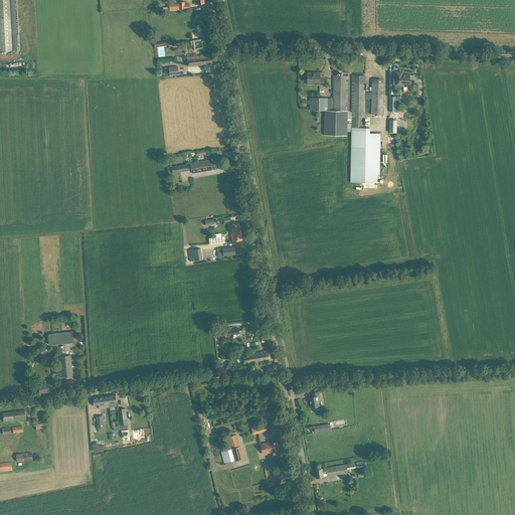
[(0,0),(0,51),(12,51),(9,0),(0,0)]
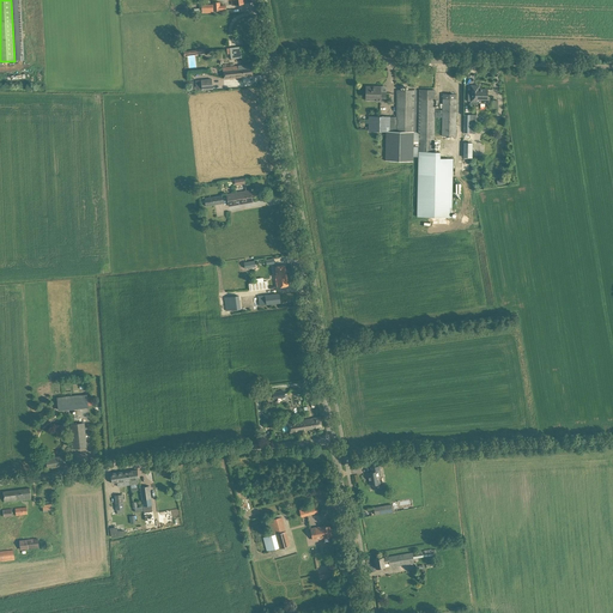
[(230,47),(231,59),(242,58),(241,47),(230,47)]
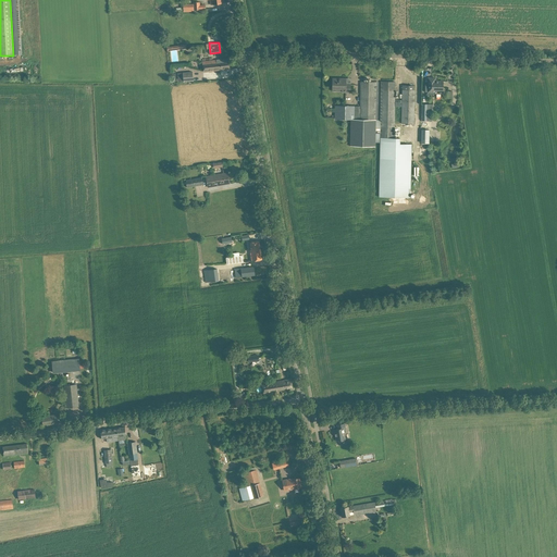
[(203,72),(224,70),(230,69),(229,59),(202,62),(203,72)]
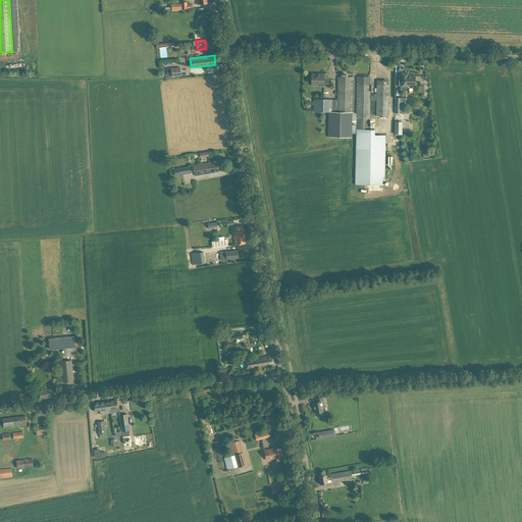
[(162,77),(181,75),(180,67),(166,68),(167,73),(162,73),(162,77)]
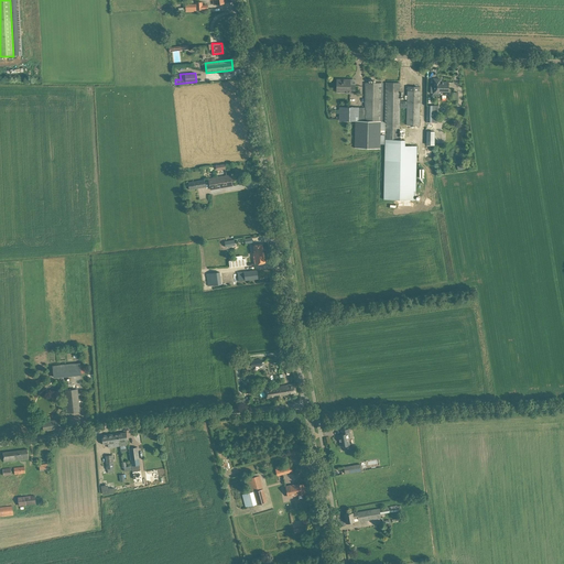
[(355,93),(355,90),(355,85),(350,85),(350,80),(337,79),(337,88),(346,89),(346,93),(355,93)]
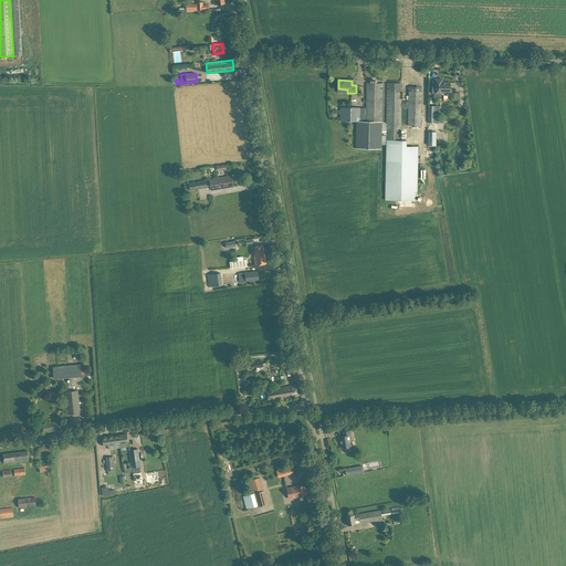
[(443,82),(442,82),(442,80),(435,80),(435,85),(432,85),(432,94),(440,94),(442,95),(449,95),(450,94),(450,91),(451,82),(443,82)]
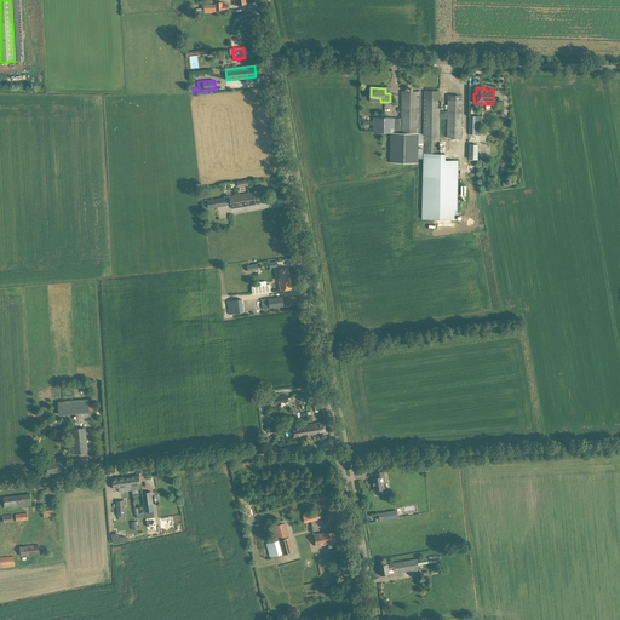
[(419,133),(419,91),(402,91),(402,118),(395,118),(373,118),(373,132),(391,133),(390,162),(418,164),(418,159),(423,159),(423,154),(423,148),(418,148),(418,143),(424,143),(424,142),(424,135),(422,133),(419,133)]
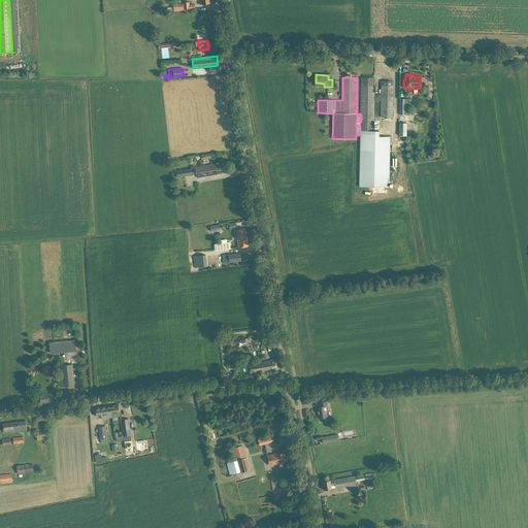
[(382,80),(382,85),(382,97),(380,97),(380,95),(375,95),(375,97),(374,97),(374,77),(362,77),(361,114),(361,121),(361,122),(360,126),(360,131),(360,135),(359,187),(389,188),(390,136),(381,136),(381,131),(373,131),(373,121),(374,101),(381,101),(381,117),(393,117),(393,80),(382,80)]
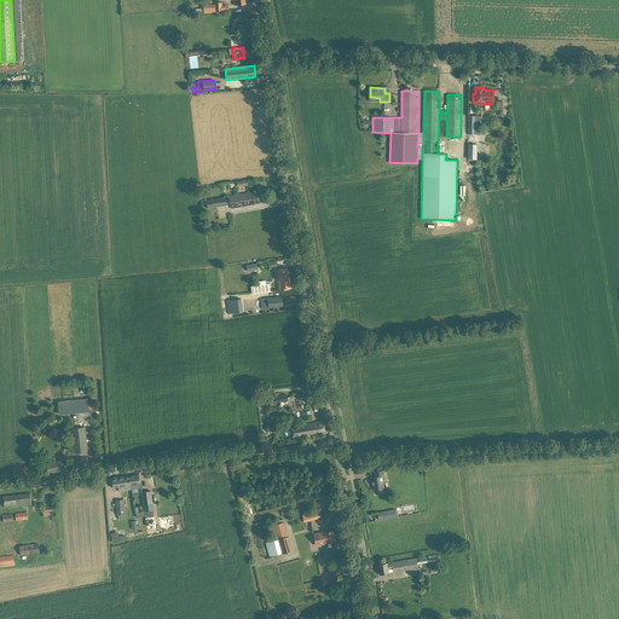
[(475,117),(475,116),(469,116),(469,134),(475,134),(475,126),(479,126),(481,117),(475,117)]
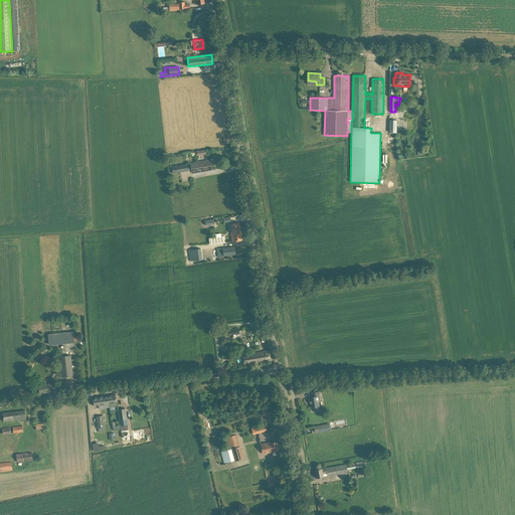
[(396,133),(397,120),(389,120),(389,132),(396,133)]
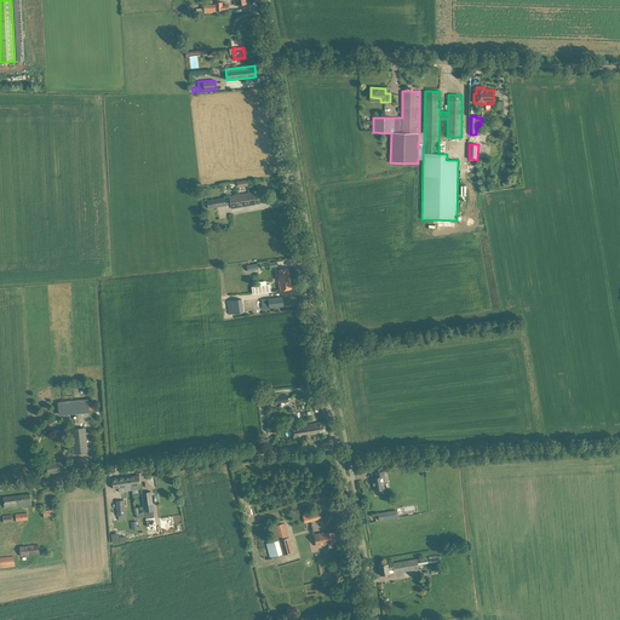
[(231,208),(250,205),(256,204),(253,193),(230,197),(231,208)]
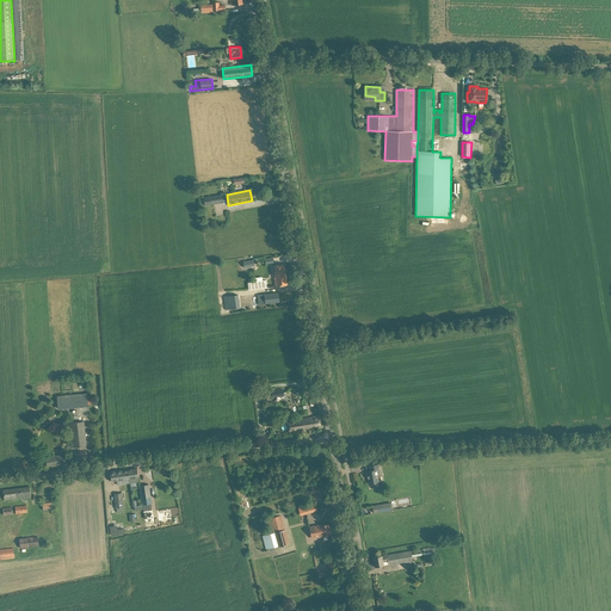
[(205,205),(222,203),(221,195),(204,197),(205,205)]
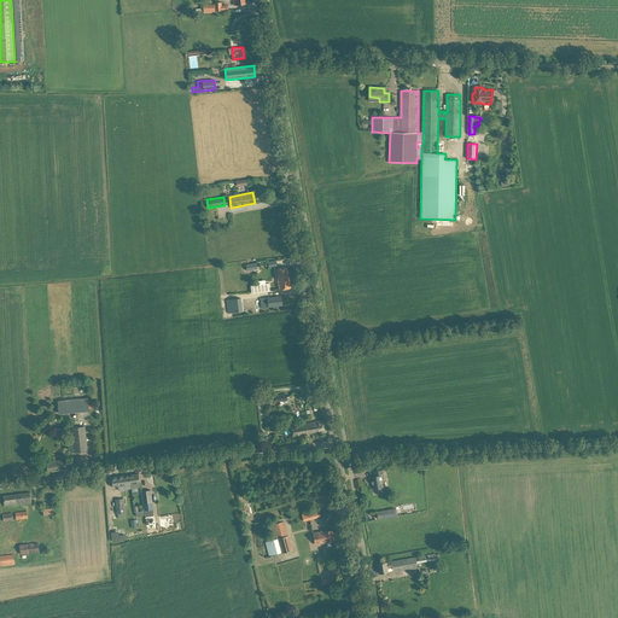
[(280,290),(285,289),(291,287),(287,267),(278,269),(274,269),(275,278),(278,277),(280,290)]
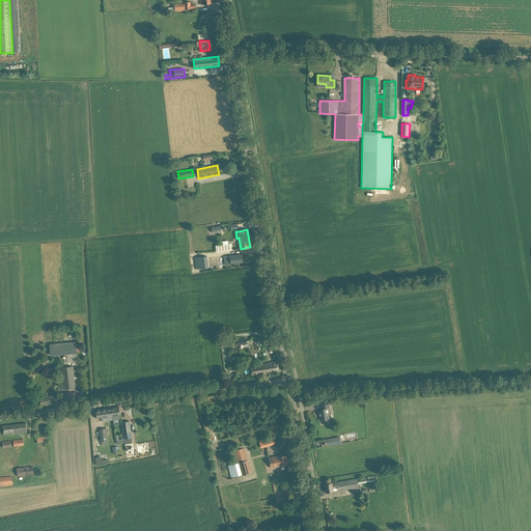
[(225,264),(238,262),(243,262),(242,254),(224,256),(225,264)]
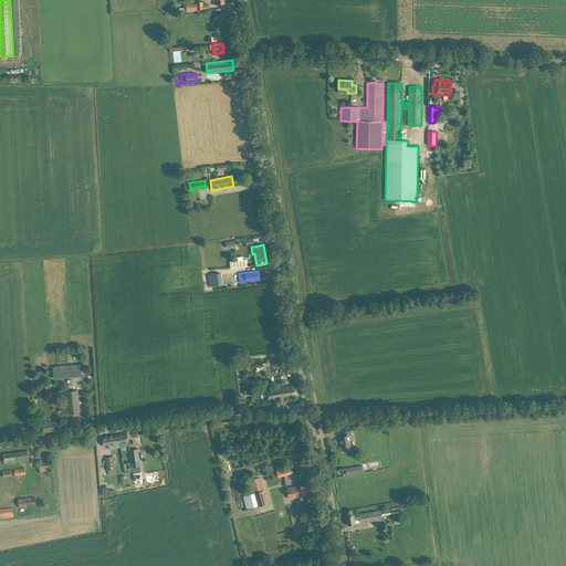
[(207,274),(209,287),(222,285),(220,273),(207,274)]
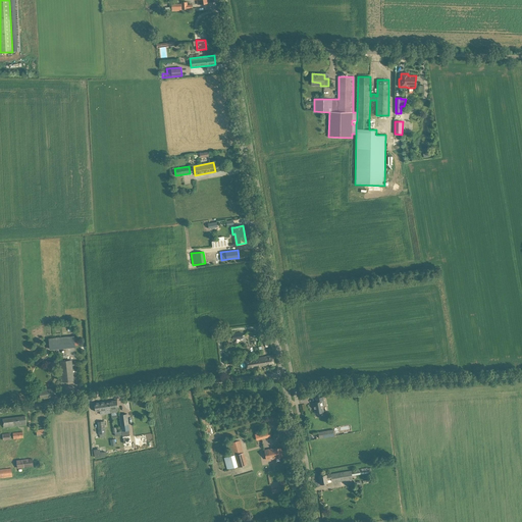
[(175,264),(174,257),(155,259),(156,266),(175,264)]
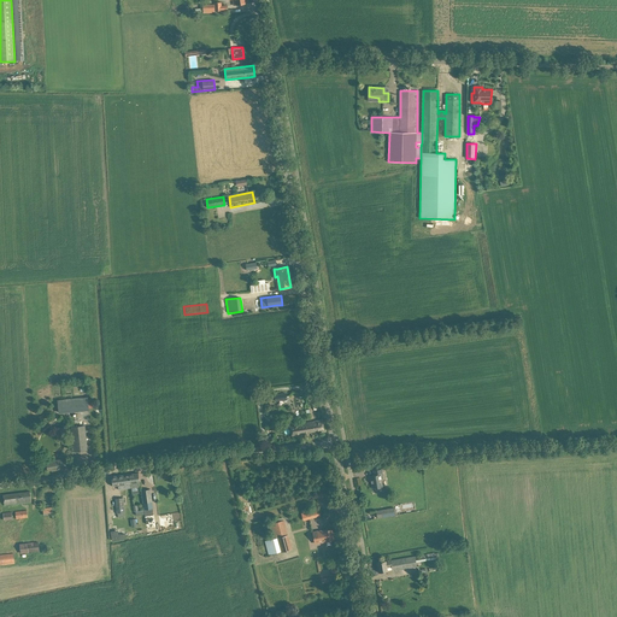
[(88,397),(58,400),(59,412),(89,410),(88,397)]
